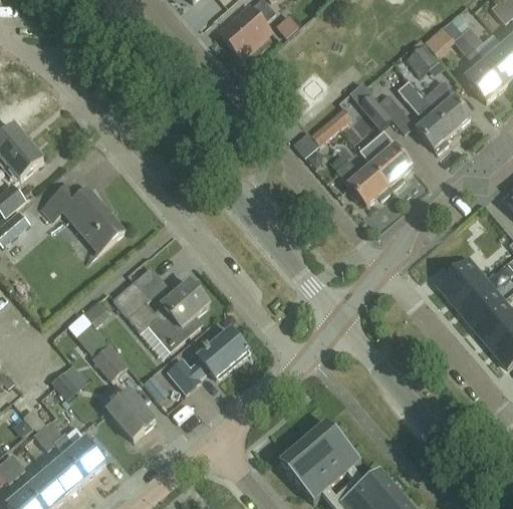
[(265,22),(276,12),(265,0),(261,0),(252,7),(250,4),(219,32),(242,56),(271,29),(265,22)]
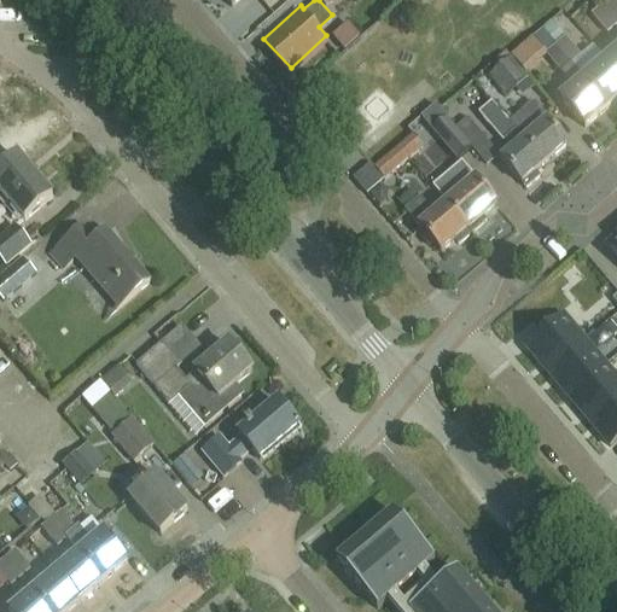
[(604,0),(603,1),(616,18),(616,0),(604,0)]
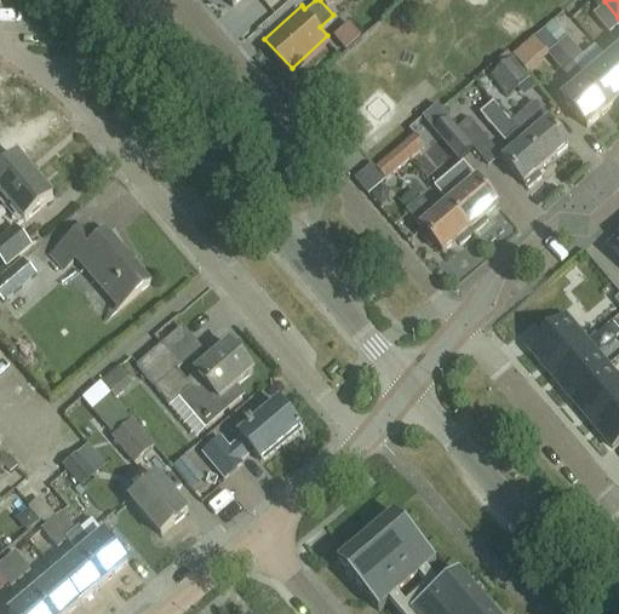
[(618,18),(605,1),(595,10),(612,28),(618,22),(618,18)]
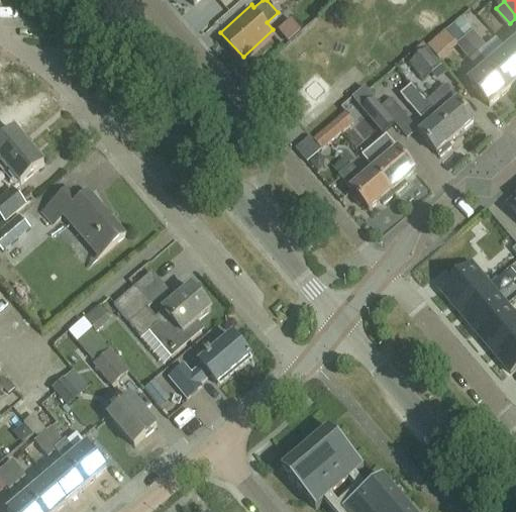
[(446,27),(457,40),(466,33),(454,20),(446,27)]
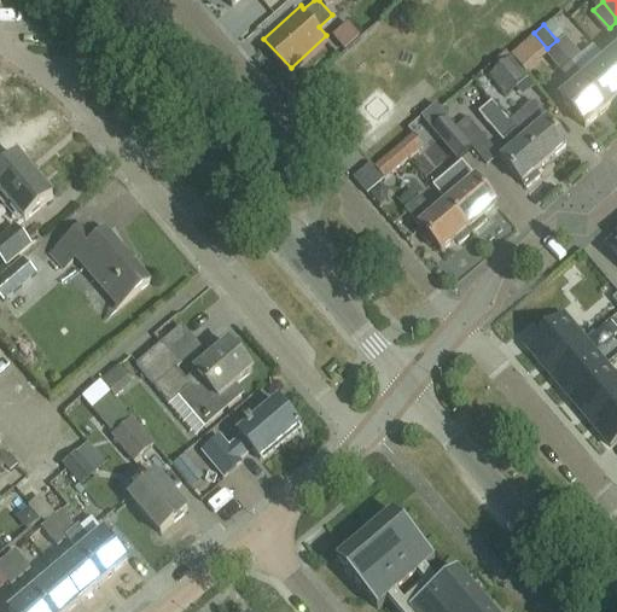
[(557,40),(572,59),(582,51),(566,31),(557,40)]
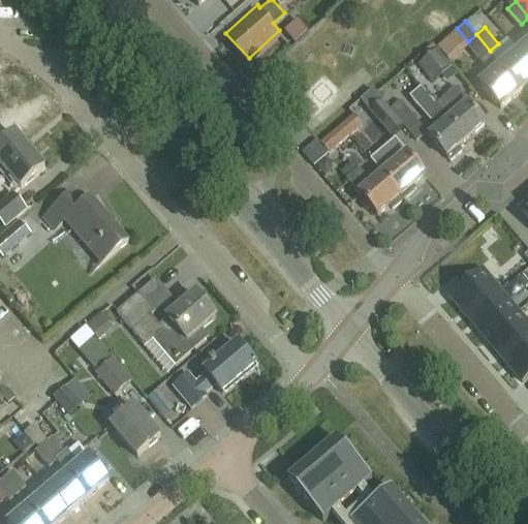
[(500,62),(490,51),(476,34),(468,41),(492,69),(479,80),(500,104),(521,87),(500,62)]
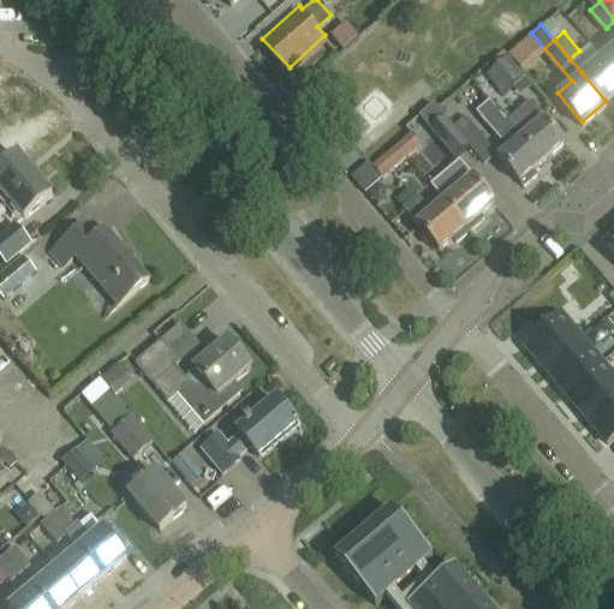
[(511,53),(499,64),(489,72),(505,90),(526,71),(523,66),(511,53)]
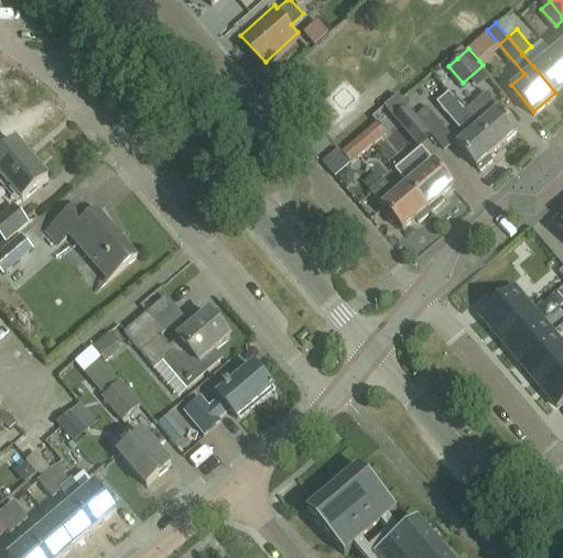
[(562,58),(554,48),(533,66),(555,93),(562,86),(562,58)]
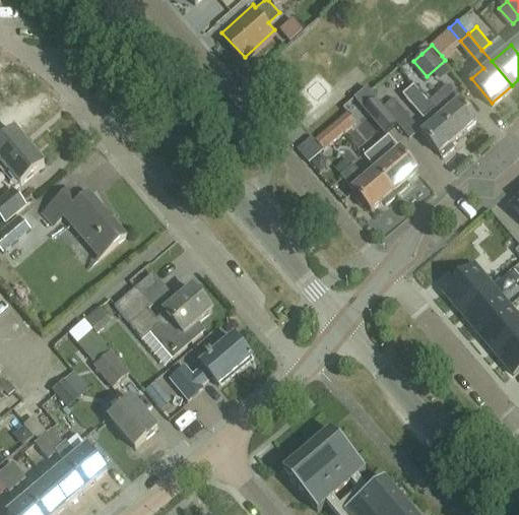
[(441,113),(459,134),(477,118),(461,99),(462,97),(450,82),(433,97),(429,90),(425,93),(434,105),(441,113)]
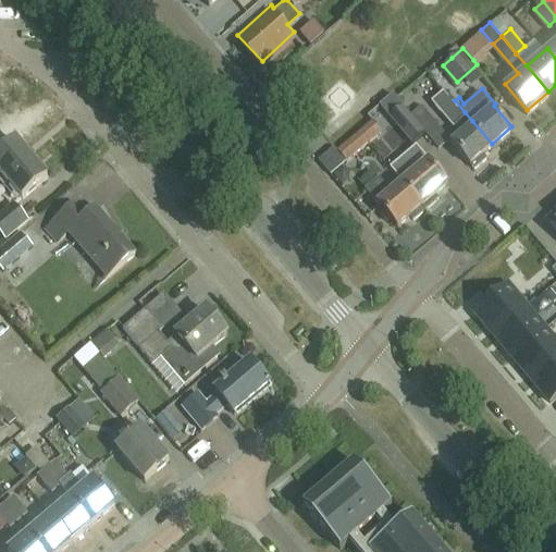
[(452,138),(471,161),(474,166),(487,155),(483,150),(492,144),(472,121),(465,112),(455,100),(446,90),(434,100),(453,123),(455,121),(462,130),(452,138)]
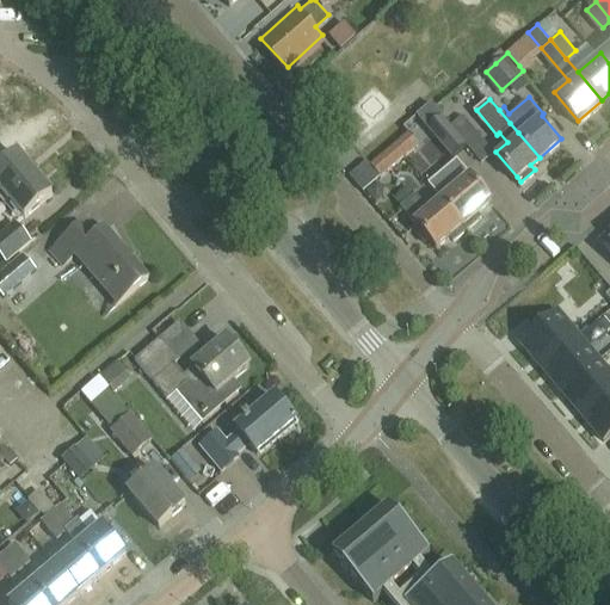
[(468,141),(479,131),(463,113),(453,123),(468,141)]
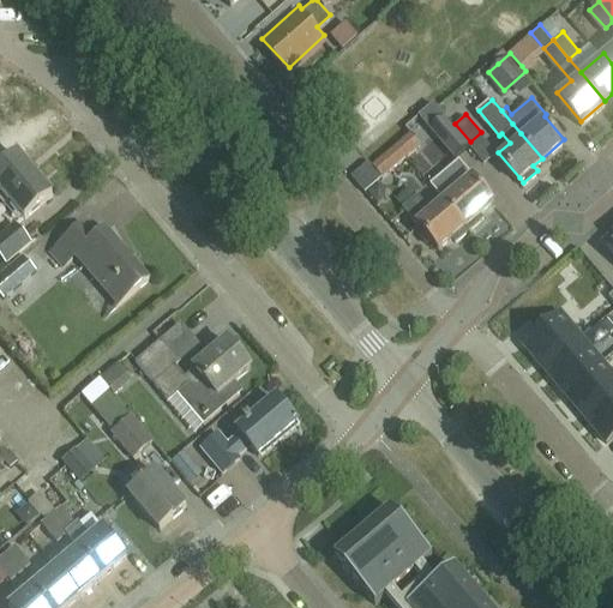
[(456,154),(469,143),(445,115),(437,124),(433,126),(456,154)]
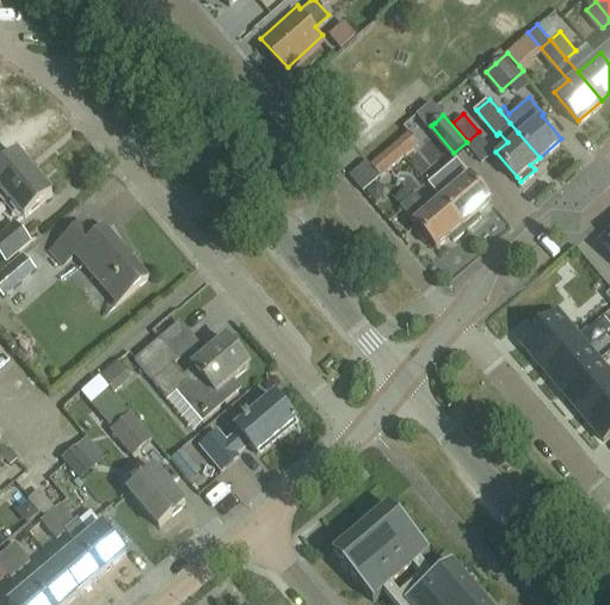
[(404,152),(418,140),(408,129),(395,141),(404,152)]
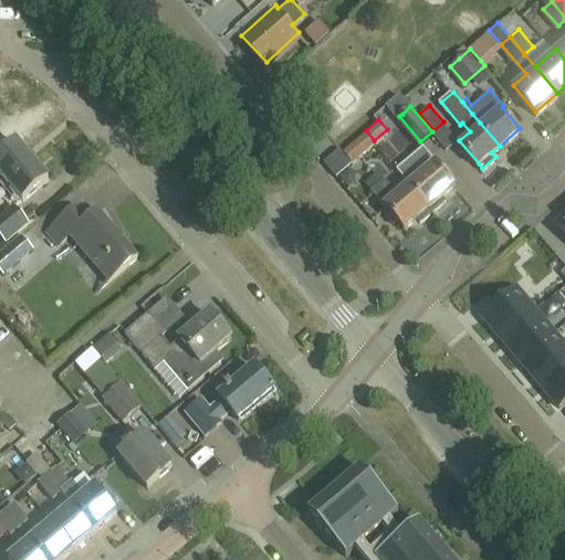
[(366,130),(344,149),(353,159),(374,140),(366,130)]
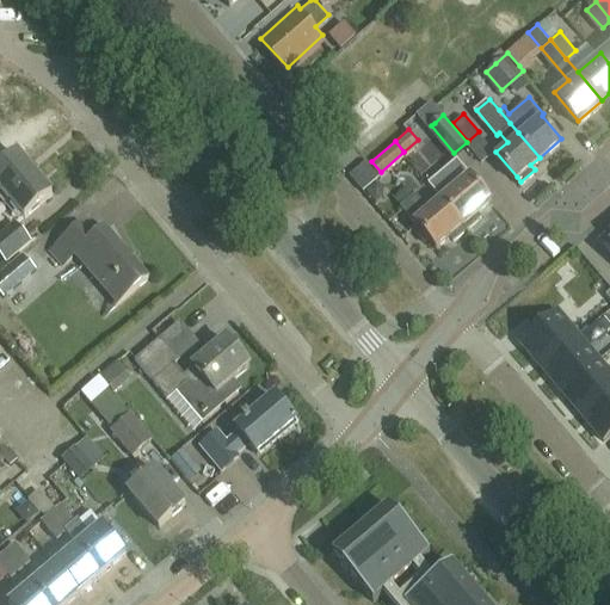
[(24,213),(51,190),(18,149),(8,158),(0,164),(0,189),(2,187),(24,213)]
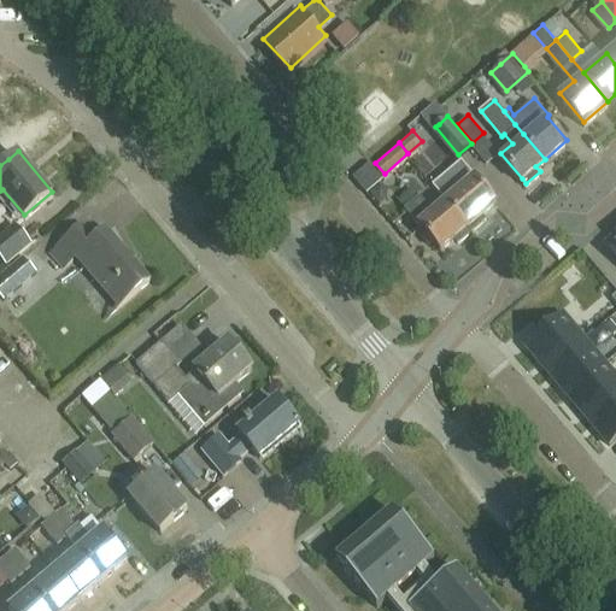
[(433,182),(447,198),(473,227),(486,215),(482,211),(496,199),(474,175),(475,175),(461,158),(433,182)]
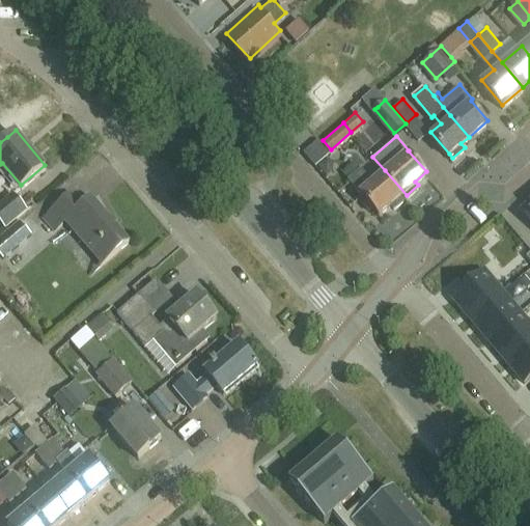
[(395,205),(407,195),(385,170),(373,180),(368,173),(367,173),(361,166),(349,177),(355,185),(355,186),(361,192),(381,213),(392,202),(395,205)]
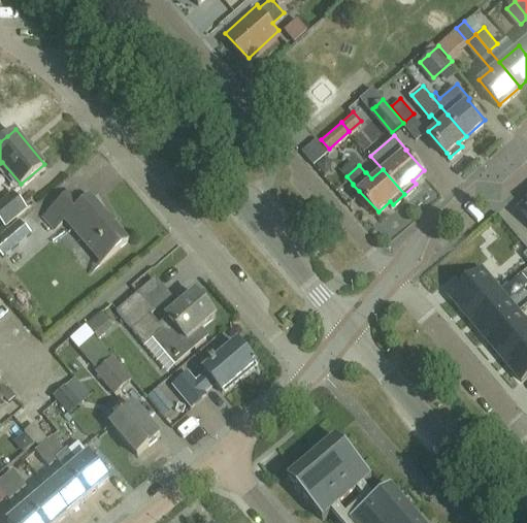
[(12,189),(0,198),(0,216),(5,222),(26,205),(12,189)]
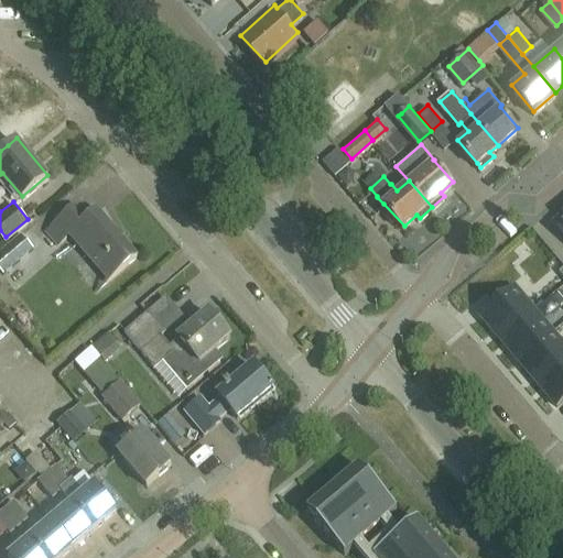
[(109,276),(137,252),(97,206),(87,214),(76,201),(46,227),(58,240),(69,230),(109,276)]
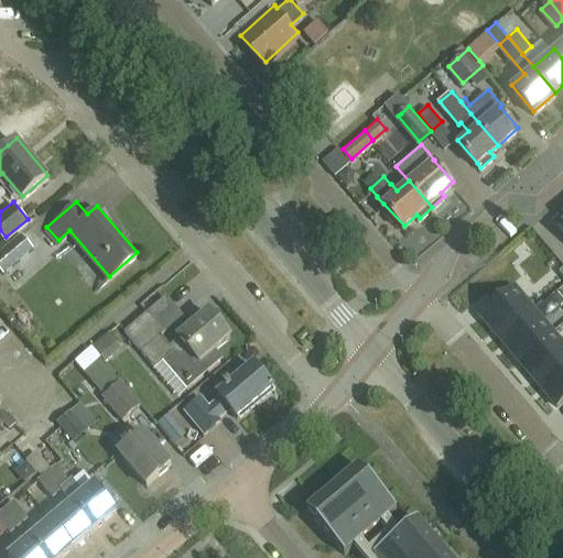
[(23,231),(0,250),(0,265),(4,270),(22,254),(34,244),(23,231)]
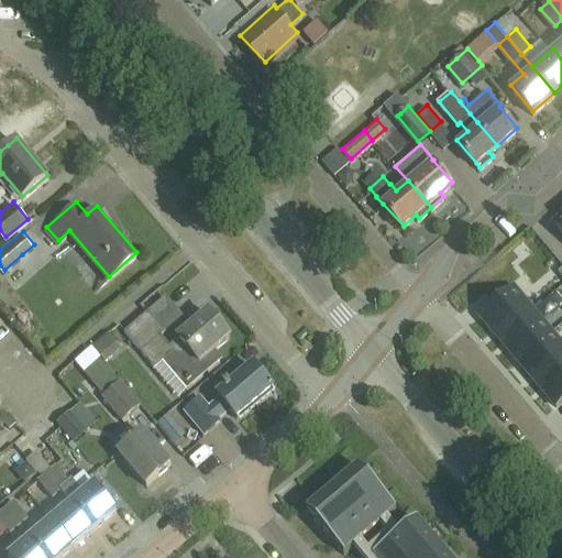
[(499,336),(533,306),(515,284),(481,313),(499,336)]
